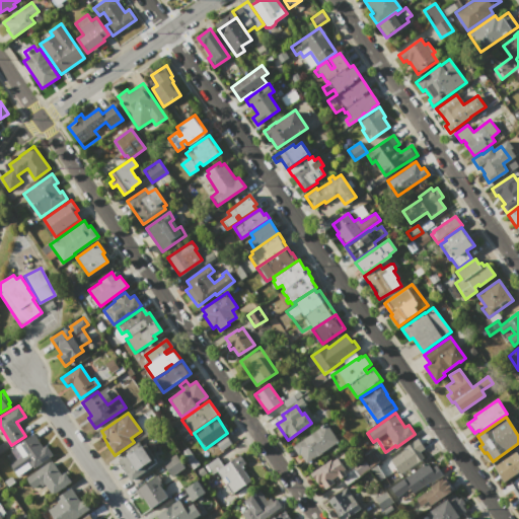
[(325,423),(339,441),(307,463),(300,454),(299,455),(293,446),(325,423)]
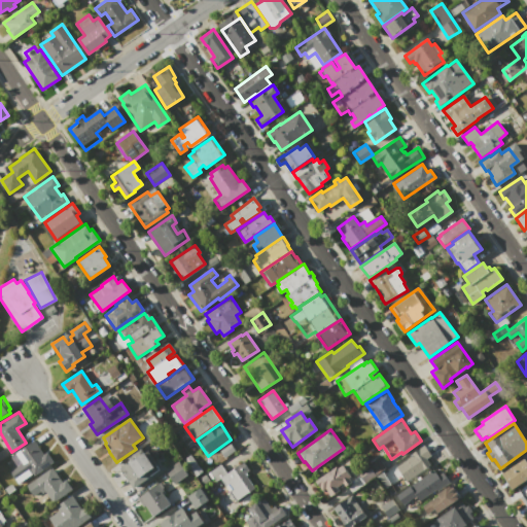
[(34,441),(42,454),(47,452),(54,462),(34,475),(33,472),(16,483),(9,471),(22,464),(14,452),(34,441)]
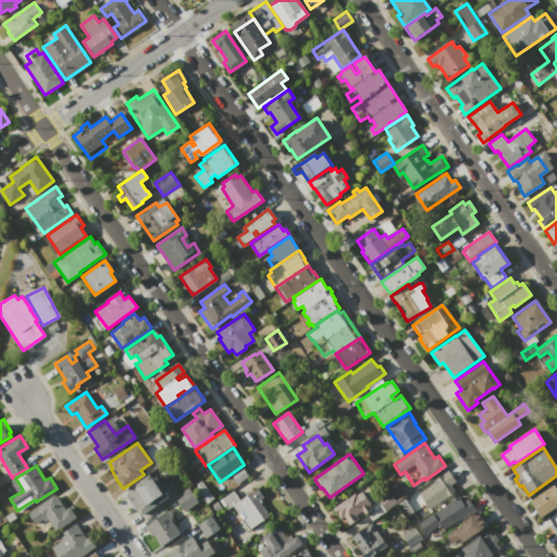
[(448,470),(456,481),(450,484),(455,491),(429,509),(419,493),(435,482),(434,480),(448,470)]
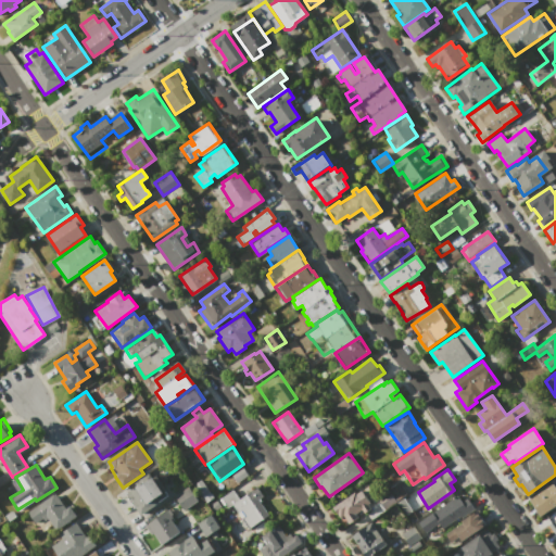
[(158,475),(167,489),(169,492),(168,495),(140,515),(134,506),(135,505),(126,493),(141,483),(142,485),(158,475)]
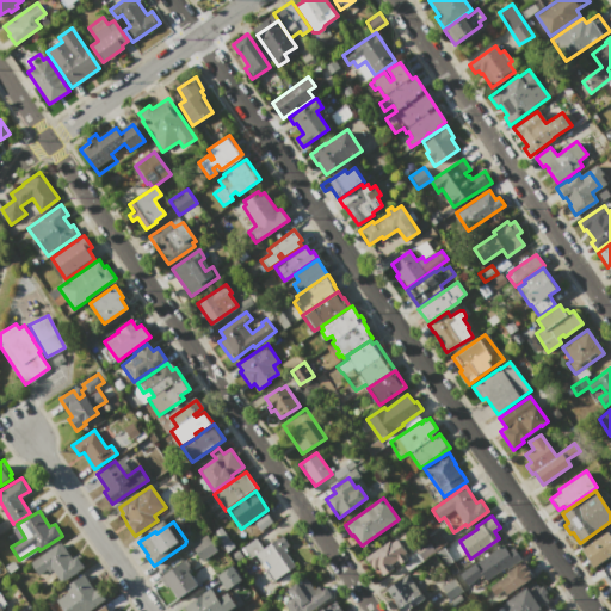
[(220,526),(234,547),(227,553),(211,532),(220,526)]
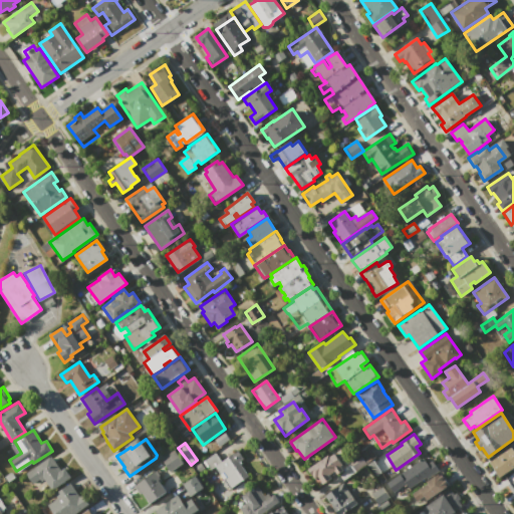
[(368,446),(376,457),(366,463),(359,452),(368,446)]
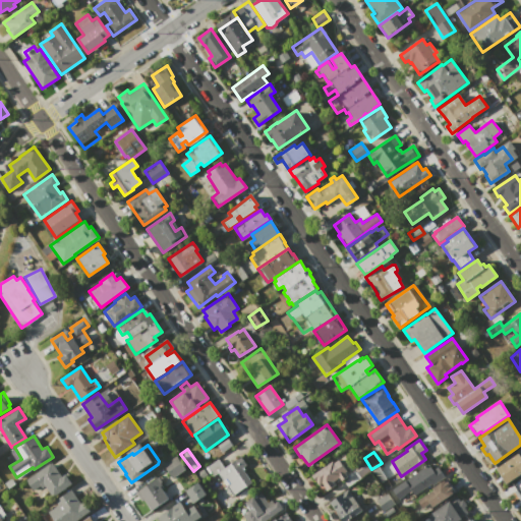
[(517,453),(520,458),(520,474),(507,484),(495,468),(517,453)]
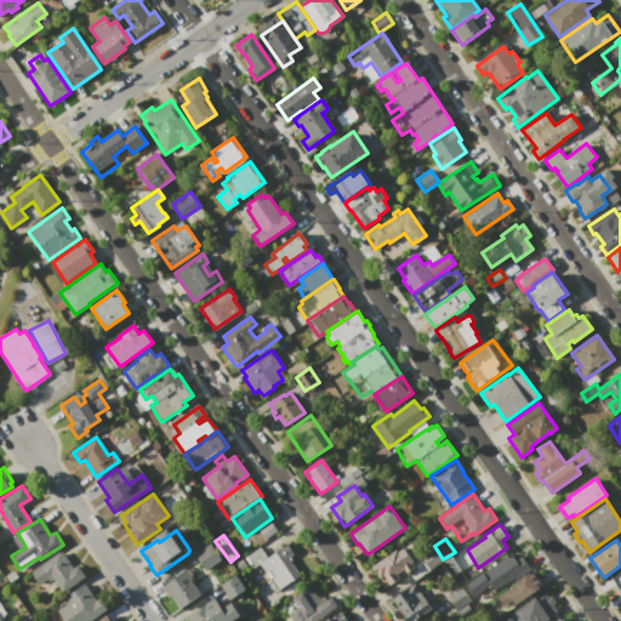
[(210,543),(221,560),(205,570),(194,554),(210,543)]
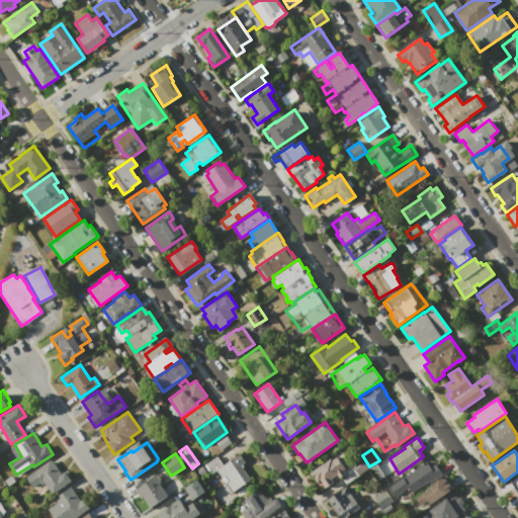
[(238,453),(244,461),(240,465),(251,482),(234,494),(217,469),(210,473),(204,463),(217,455),(223,464),(238,453)]
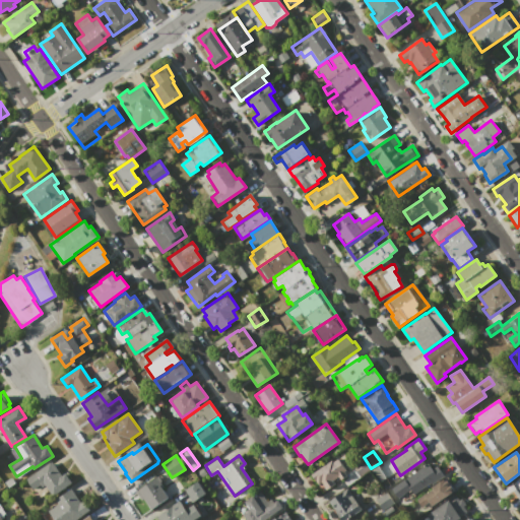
[(337,458),(345,470),(343,471),(346,475),(340,479),(338,477),(333,480),(335,483),(325,491),(320,482),(317,484),(311,476),(337,458)]
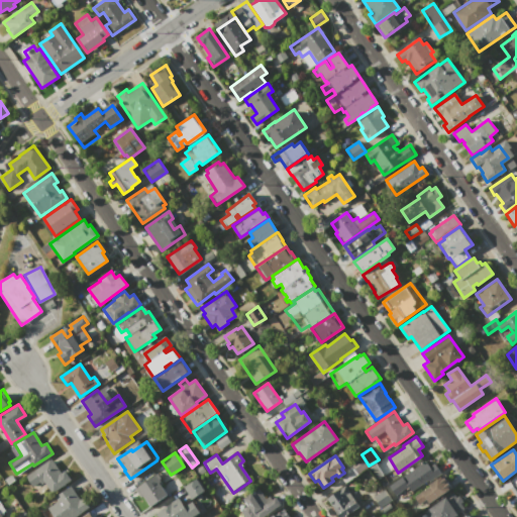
[(52,458),(61,473),(64,470),(71,480),(50,492),(48,489),(37,495),(25,475),(52,458)]
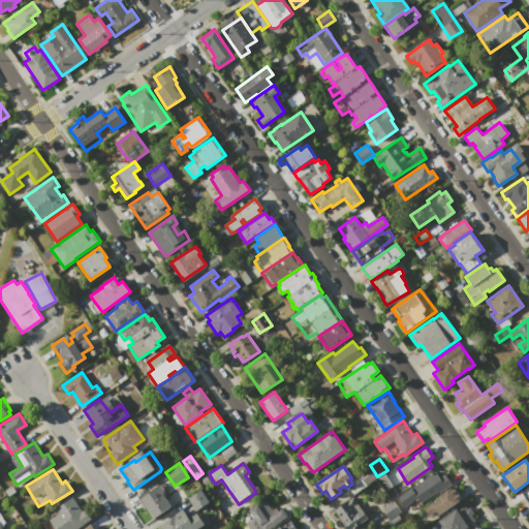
[(435,470),(439,476),(444,473),(452,483),(415,508),(411,502),(404,507),(398,497),(435,470)]
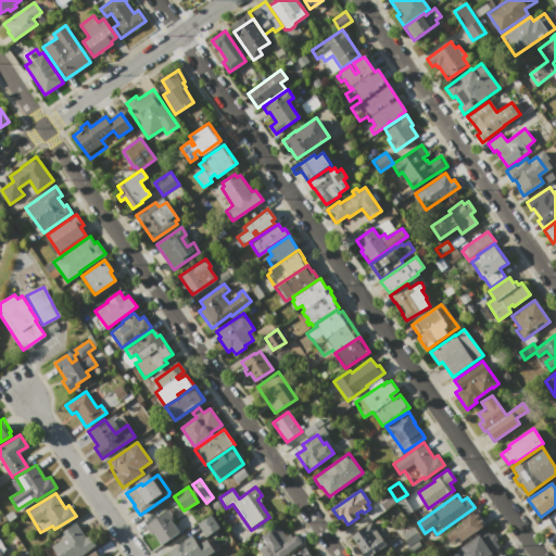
[(381,504),(391,496),(396,503),(386,510),(381,504)]
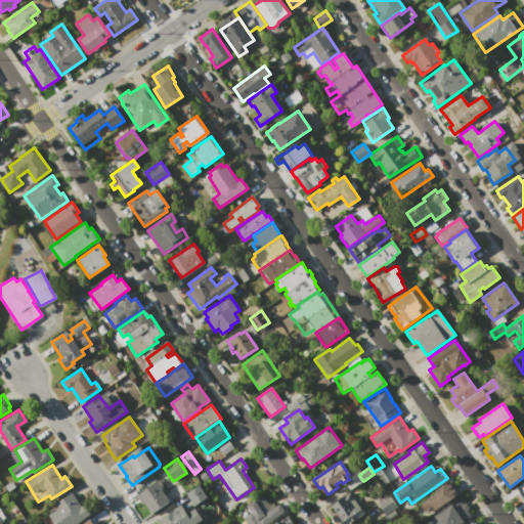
[(380,469),(388,481),(382,485),(374,473),(380,469)]
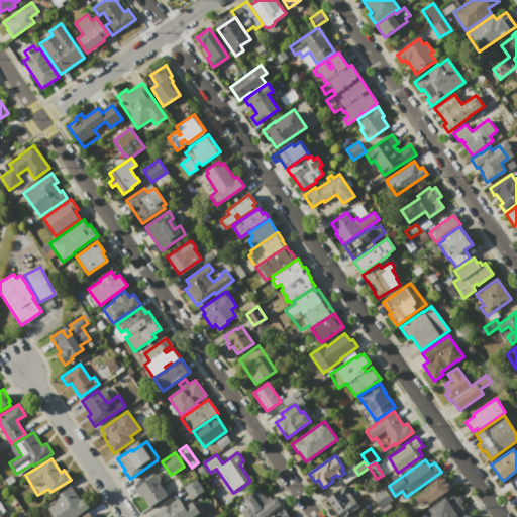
[(151,470),(168,495),(150,507),(142,496),(140,497),(131,484),(151,470)]
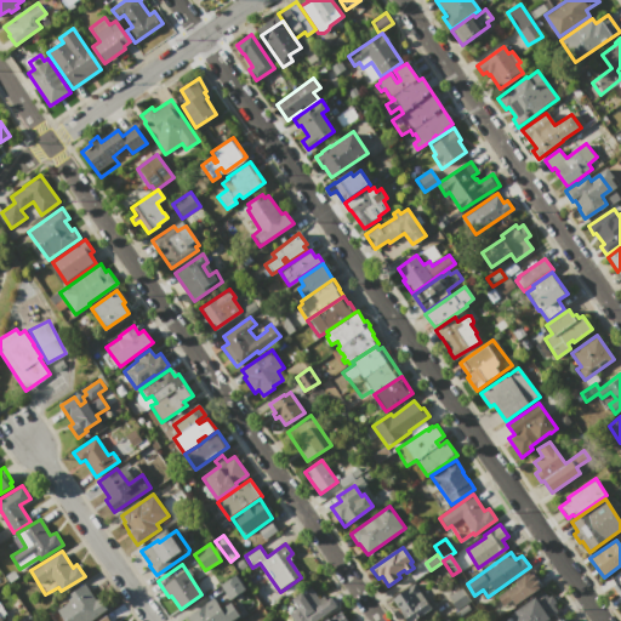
[(12,570),(17,576),(9,582),(5,576),(12,570)]
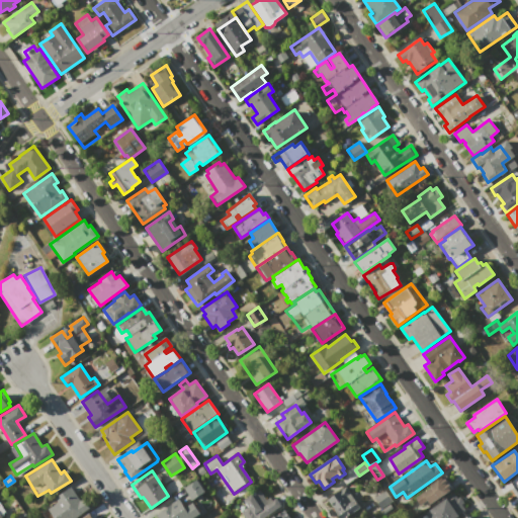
[(443,476),(452,489),(430,505),(426,501),(420,505),(415,498),(431,487),(430,485),(443,476)]
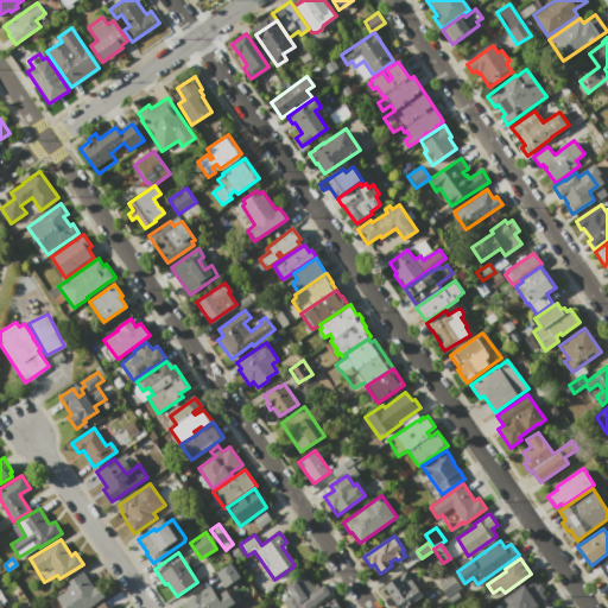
[(230,562),(241,576),(226,588),(215,574),(230,562)]
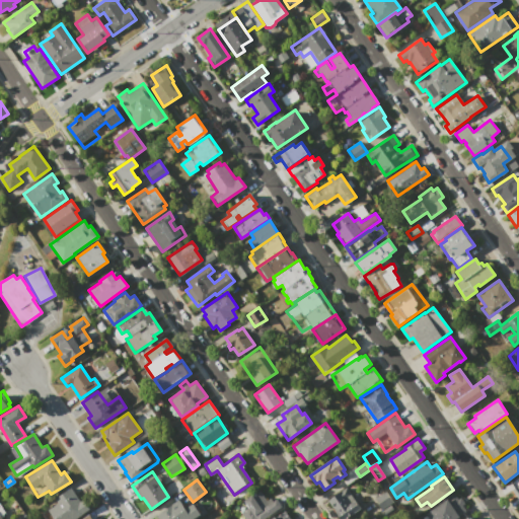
[(346,487),(361,509),(346,518),(341,518),(328,499),(346,487)]
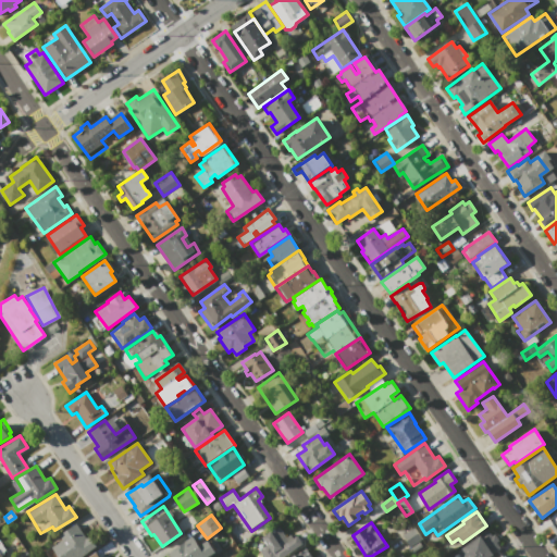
[(75,523),(86,539),(89,536),(96,546),(79,556),(57,556),(51,547),(62,540),(59,534),(75,523)]
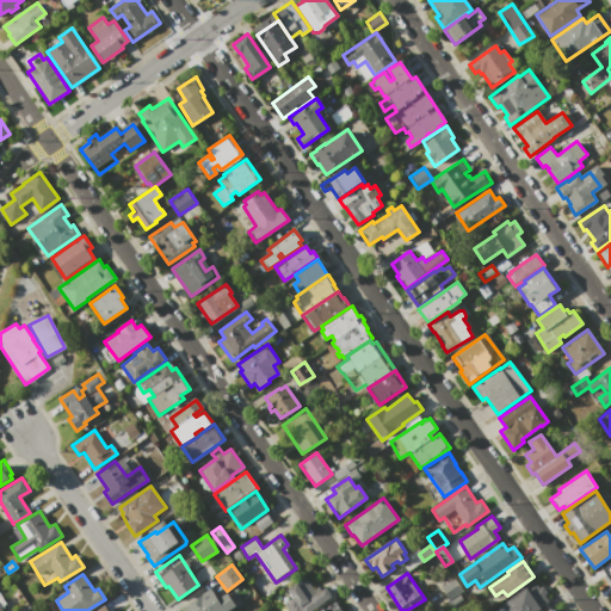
[(288,610),(283,603),(292,597),(287,590),(306,576),(313,588),(322,582),(332,596),(308,610),(288,610)]
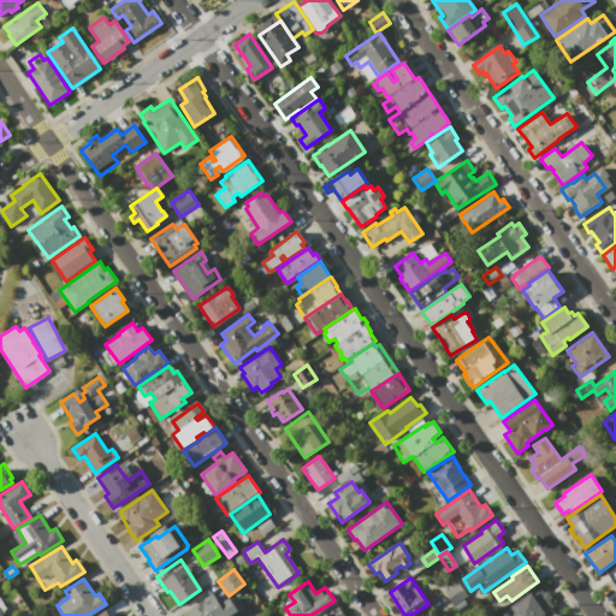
[(457,582),(467,596),(454,605),(444,592),(457,582)]
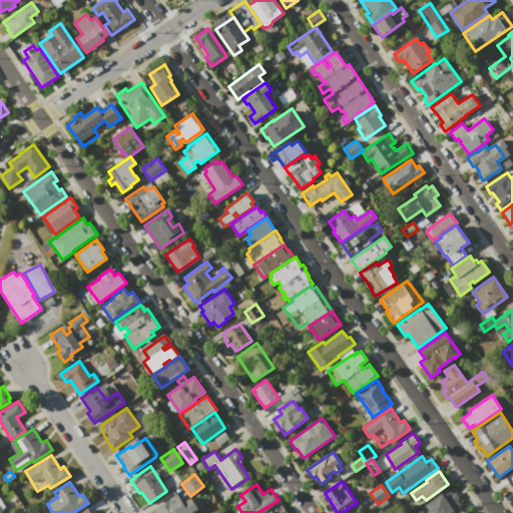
[(449,488),(452,493),(454,491),(459,498),(457,500),(460,505),(453,510),(455,511),(452,512),(424,512),(421,508),(449,488)]
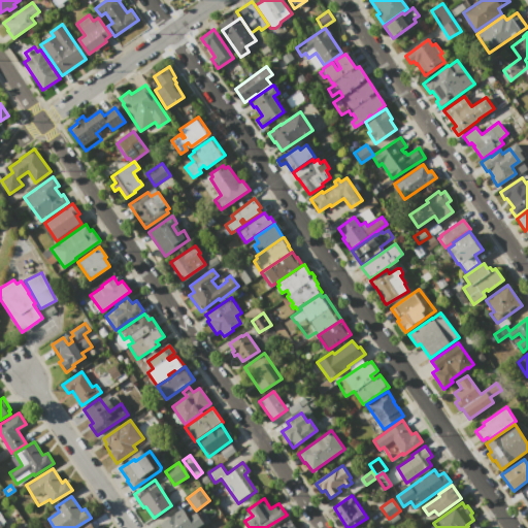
[(157,527),(156,526),(182,508),(188,518),(196,512),(204,524),(197,527),(157,527)]
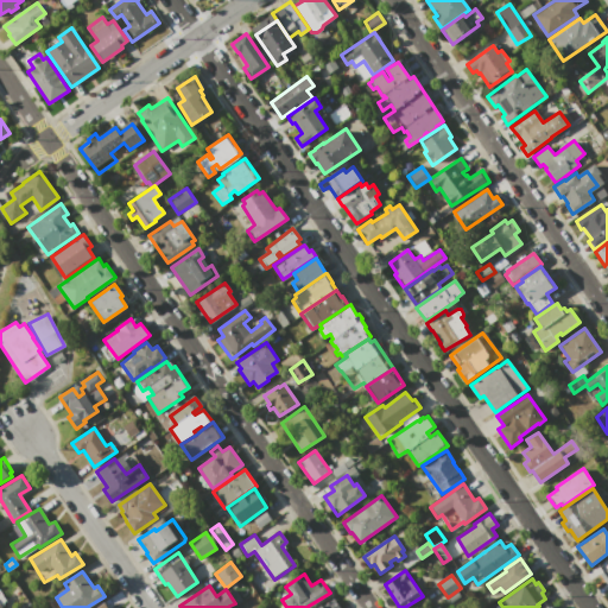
[(316,607),(333,597),(339,607),(316,607)]
